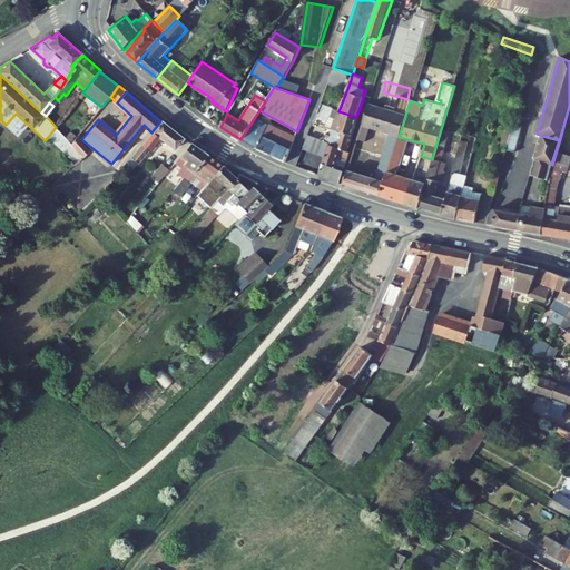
[(347,170),(343,185),(381,196),(385,182),(399,137),(405,116),(369,105),(362,126),(359,137),(357,140),(365,143),(370,128),(390,135),(375,179),(347,170)]
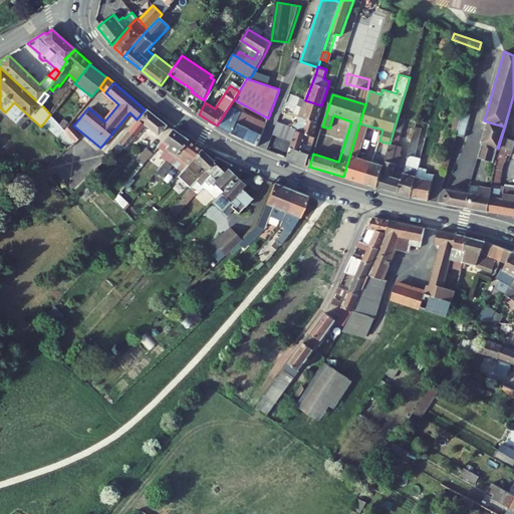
[(299,116),(316,121),(321,105),(305,100),(301,98),(299,104),(303,106),(302,107),(298,106),(296,105),(293,114),(296,115),(299,116)]
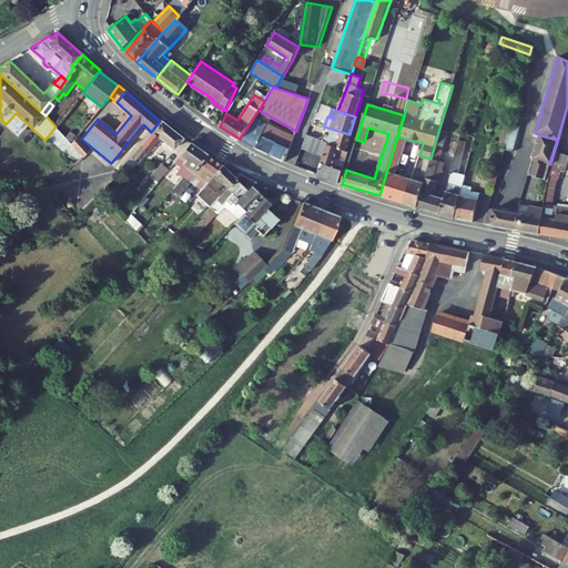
[(28,124),(16,113),(6,124),(18,135),(28,124)]
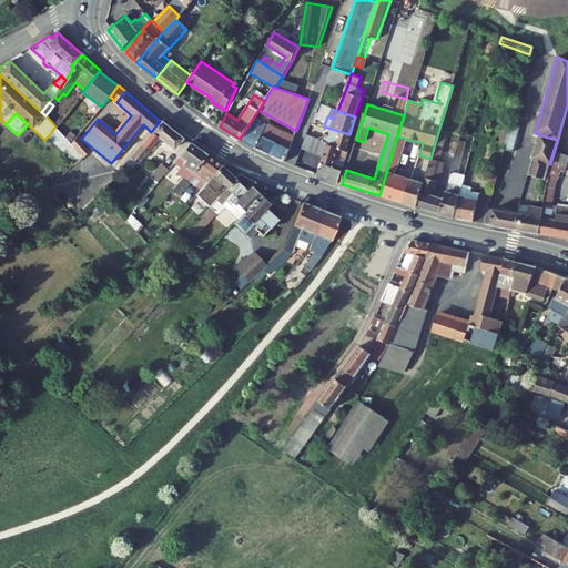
[(254,117),(240,139),(255,148),(284,162),(294,137),(254,117)]
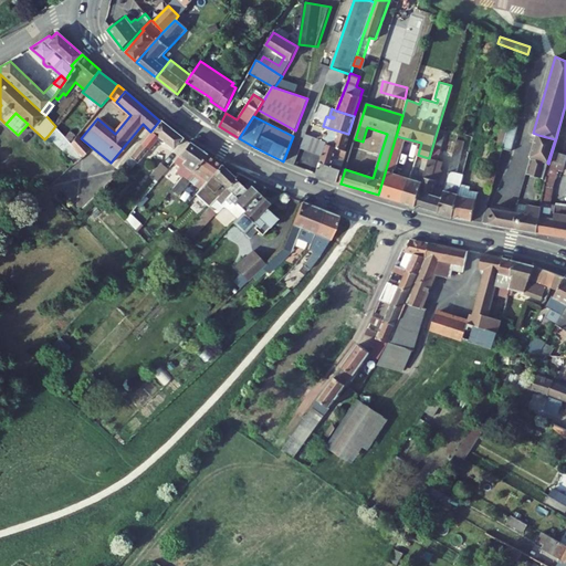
[(150,132),(122,166),(128,171),(142,155),(145,157),(156,144),(155,140),(158,136),(173,148),(182,137),(160,119),(159,121),(150,132)]
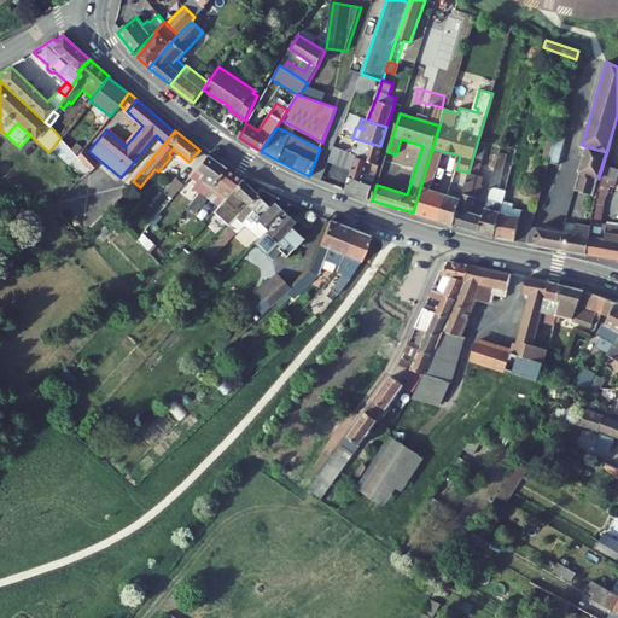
[(557,134),(548,133),(543,153),(537,152),(535,158),(541,161),(549,162),(557,134)]
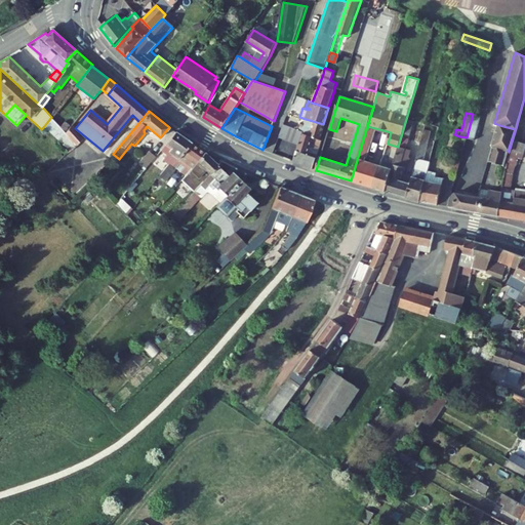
[(473,114),(467,137),(473,139),(475,130),(477,131),(481,116),(473,114)]
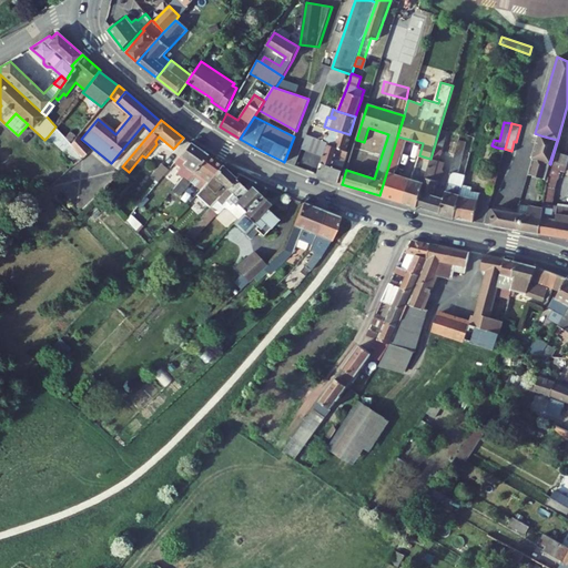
[(56,127),(48,137),(75,163),(82,158),(72,145),(70,143),(64,138),(59,131),(56,127)]
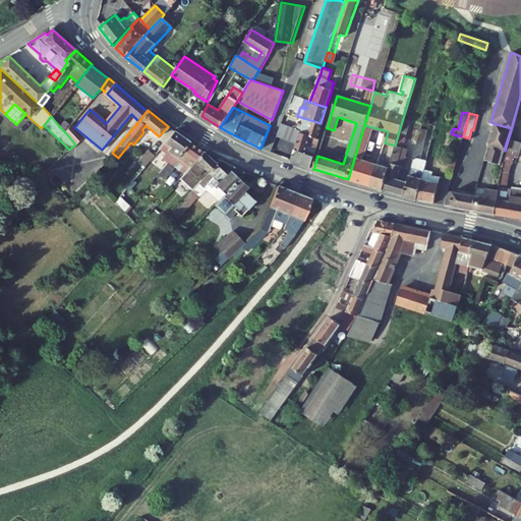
[(300,131),(317,138),(323,124),(321,123),(303,118),(303,119),(300,118),(296,130),(299,131),(300,131)]
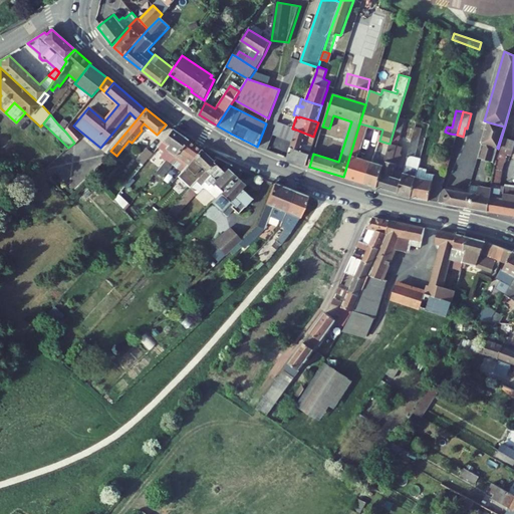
[(405,118),(398,116),(390,144),(377,188),(399,194),(403,180),(393,177),(399,158),(395,156),(405,118)]
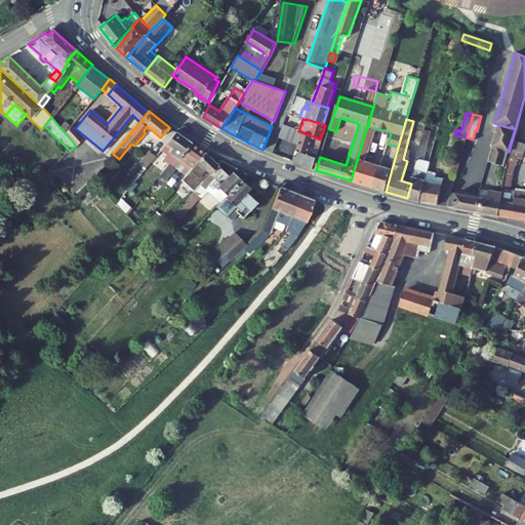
[(65,121),(59,127),(65,132),(71,126),(65,121)]
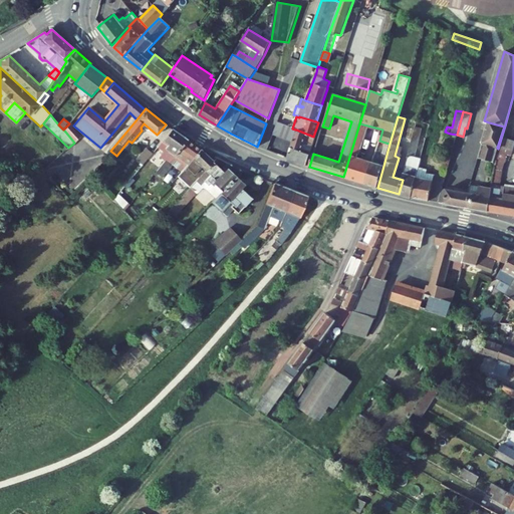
[(277,122),(272,135),(292,142),(296,130),(295,130),(292,129),(277,122)]
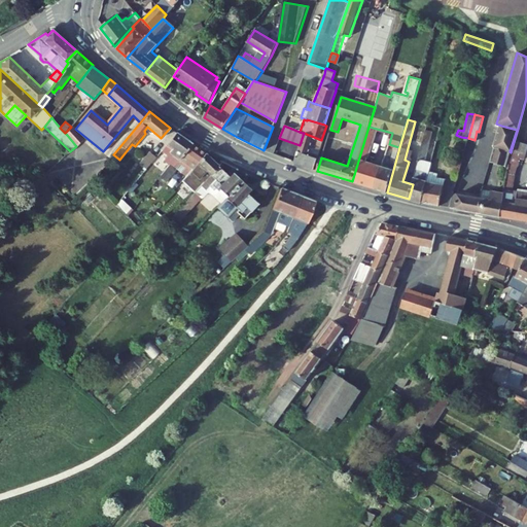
[(501,126),(495,147),(510,151),(517,130),(501,126)]
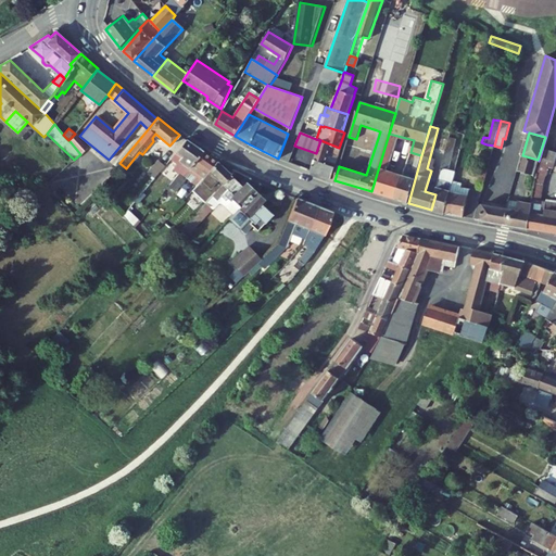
[(68,140),(71,142),(80,154),(87,148),(75,134),(68,140)]
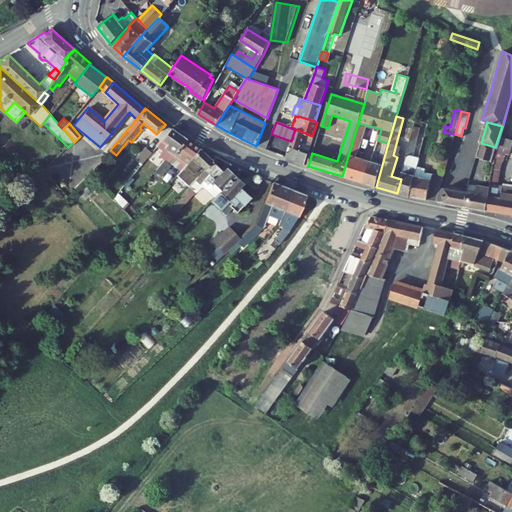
[(342,176),(364,183),(371,162),(356,157),(366,125),(358,123),(346,163),(342,176)]
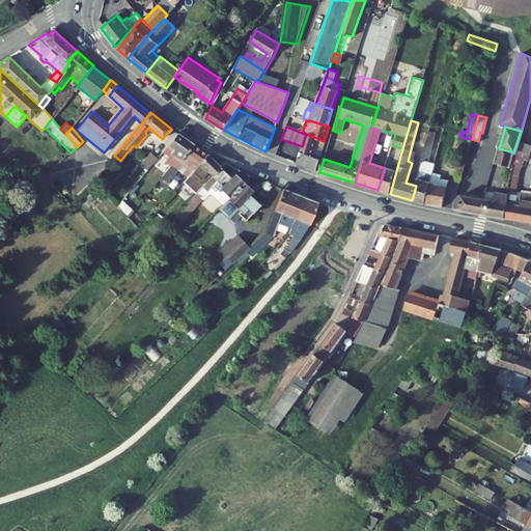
[(416,186),(412,200),(424,204),(430,183),(432,173),(435,164),(428,163),(436,133),(428,131),(426,140),(417,178),(416,186)]
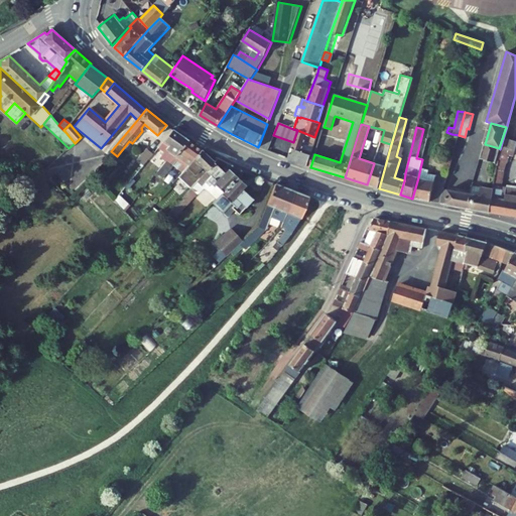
[(163,141),(158,147),(167,153),(169,151),(175,155),(188,140),(172,129),(163,141)]
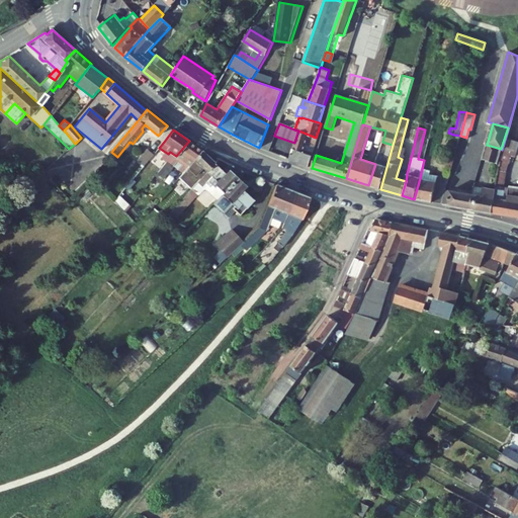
[(294,143),(289,160),(309,167),(318,139),(316,138),(298,131),(294,143)]
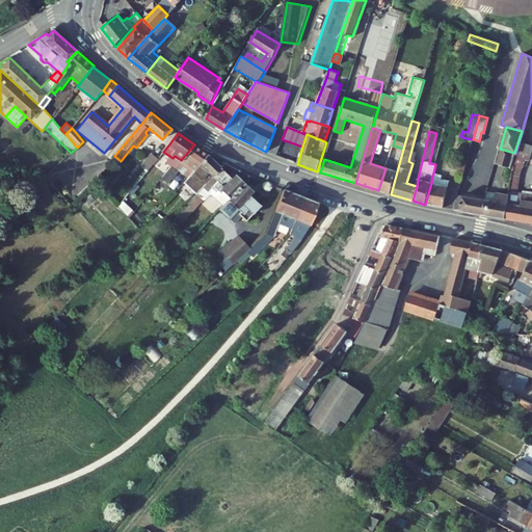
[(176,167),(179,169),(188,178),(208,154),(194,144),(181,160),(176,167)]
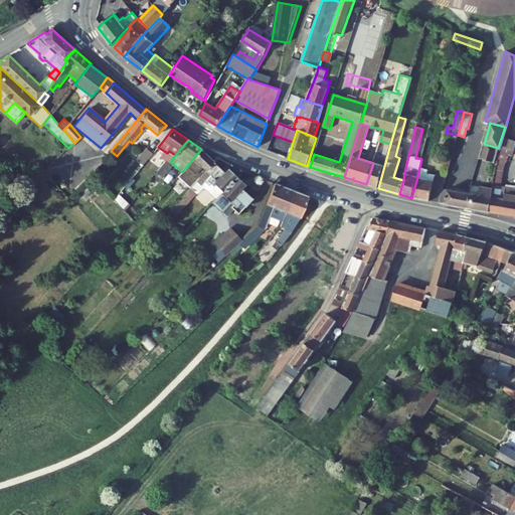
[(490,212),(514,215),(514,187),(499,186),(502,171),(507,154),(511,156),(514,143),(514,142),(505,140),(498,161),(496,166),(495,172),(493,189),(490,212)]
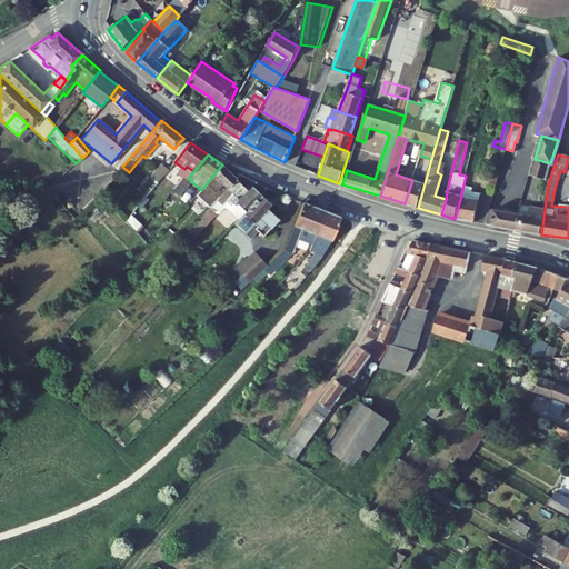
[(405,203),(418,208),(431,159),(427,158),(421,176),(415,173),(412,180),(405,203)]
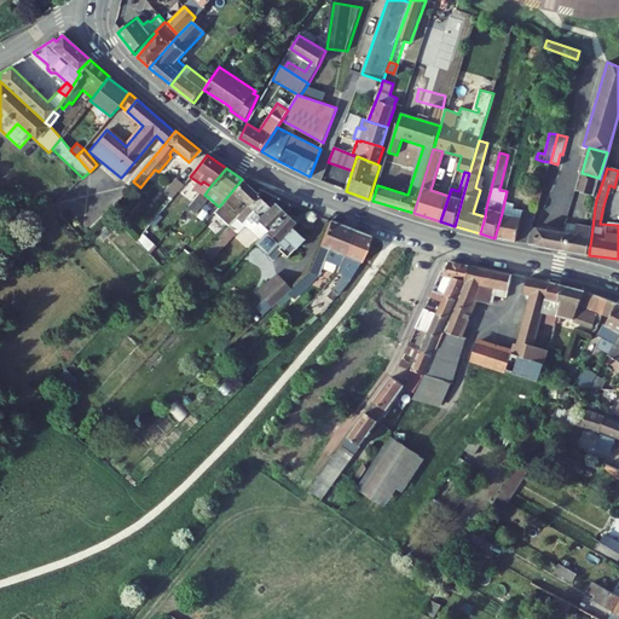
[(582,173),(577,190),(594,195),(595,192),(599,178),(582,173)]
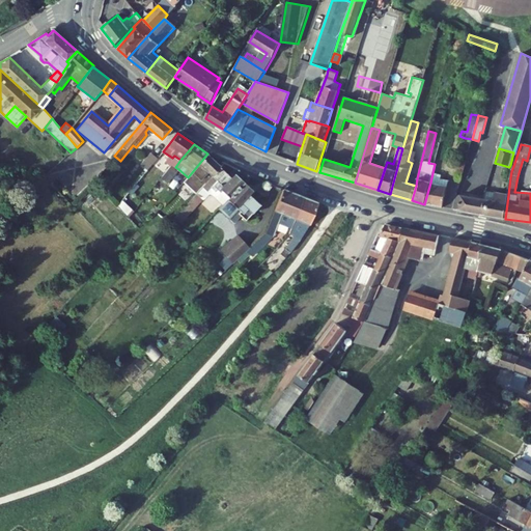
[(147,170),(157,159),(150,152),(140,164),(147,170)]
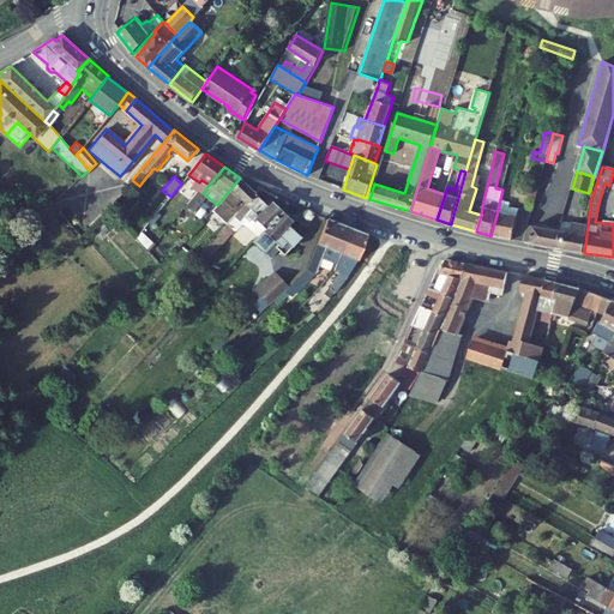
[(217,205),(212,210),(227,223),(256,192),(240,178),(217,205)]
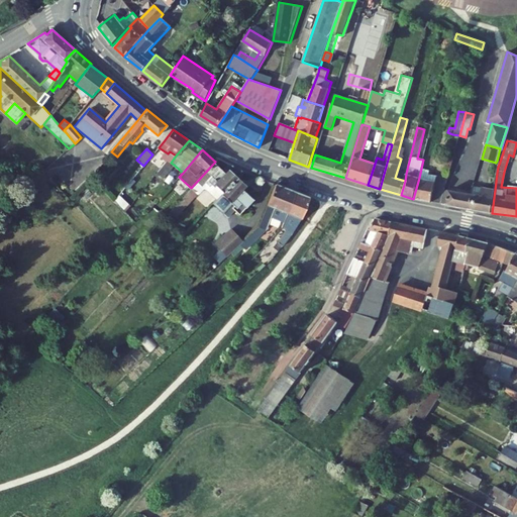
[(148,183),(147,185),(151,187),(154,183),(152,182),(160,174),(164,178),(174,165),(171,163),(168,160),(160,170),(148,183)]
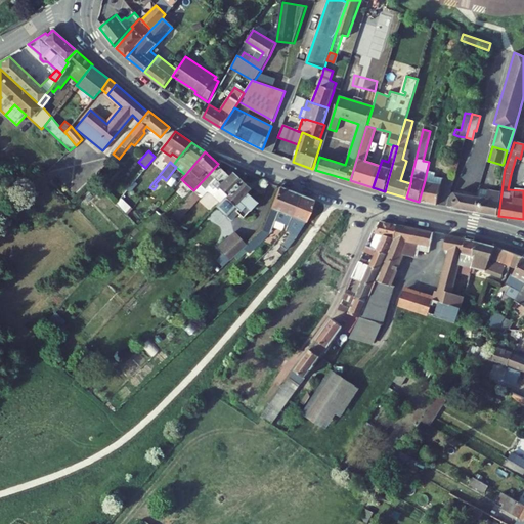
[(193,190),(172,214),(176,218),(199,193),(201,195),(206,190),(210,191),(220,202),(239,180),(246,173),(237,169),(233,174),(231,173),(229,175),(226,172),(218,164),(193,190)]
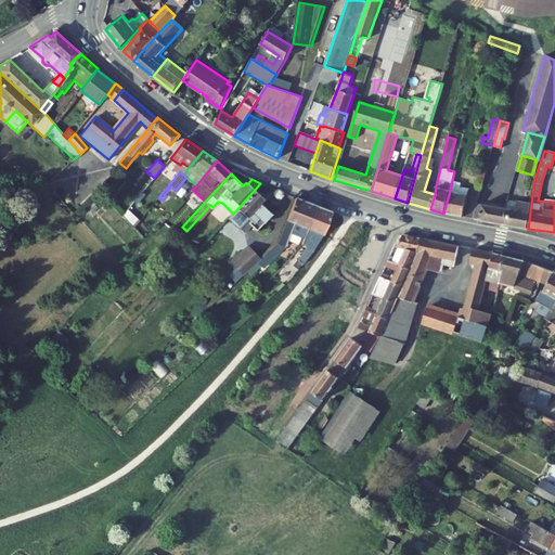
[(165,178),(154,192),(159,196),(171,182),(165,178)]
